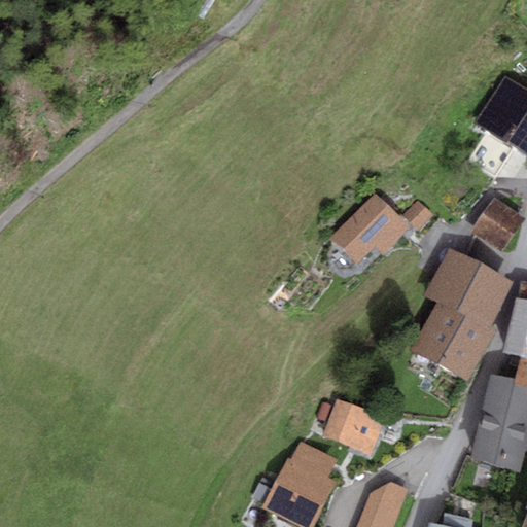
[(526,153),(526,90),(504,77),(477,125),(526,153)]
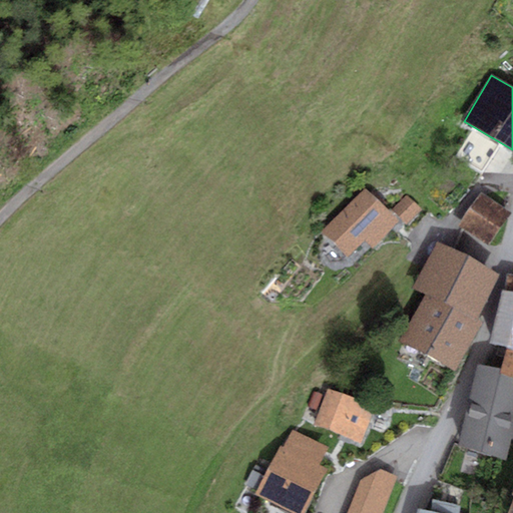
[(366,187),(321,231),(347,259),(365,240),(374,248),(401,222),(366,187)]
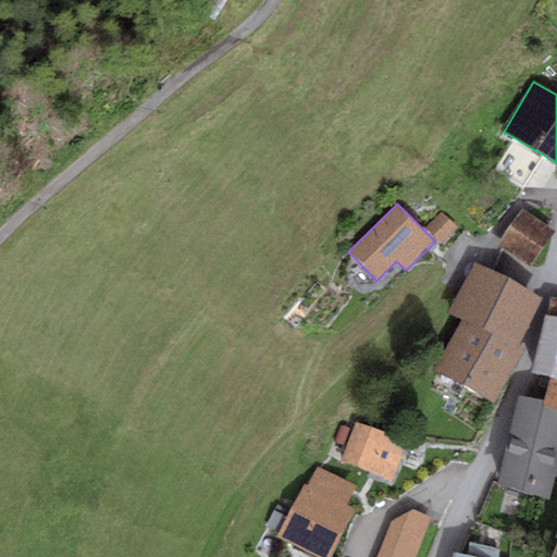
[(497,242),(530,265),(555,231),(522,207),(497,242)]
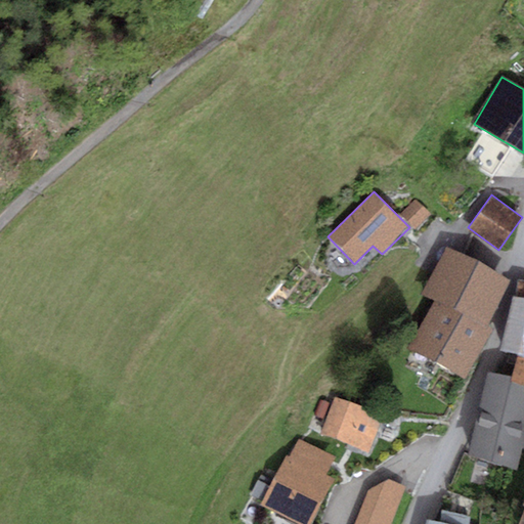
[(400,214),(416,227),(431,211),(416,198),(400,214)]
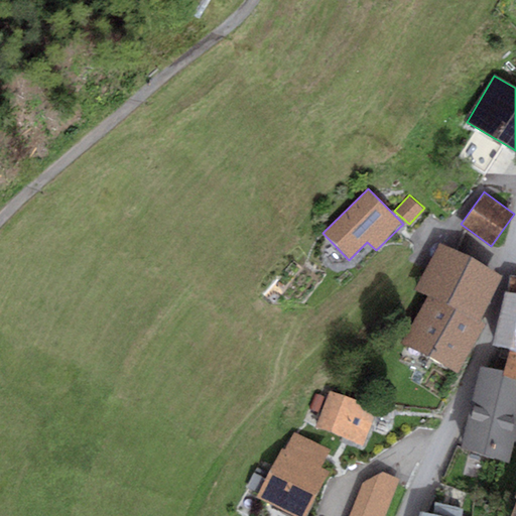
[(459,374),(485,325),(479,321),(503,275),(439,243),(416,289),(428,295),(402,345),(459,374)]
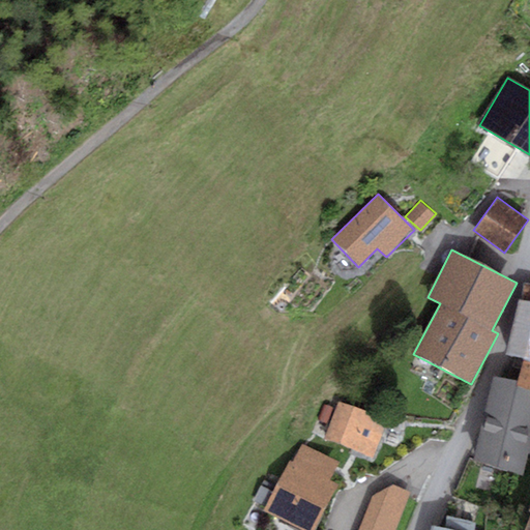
[(529,282),(525,281),(520,300),(529,302),(529,282)]
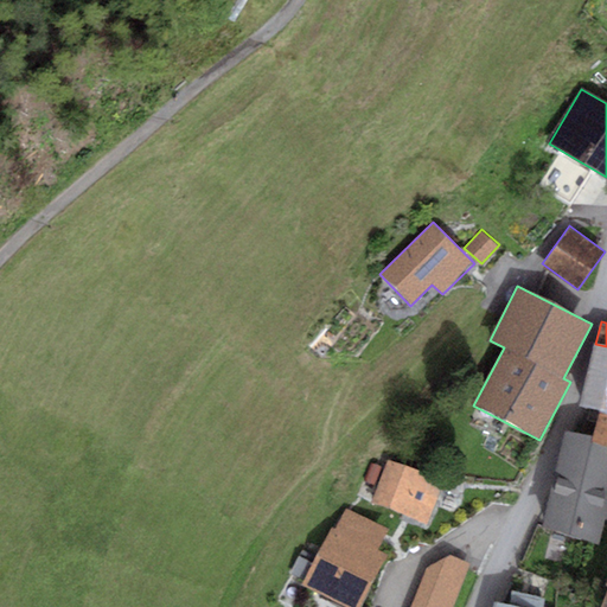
[(606,346),(595,344),(580,407),(600,411),(606,414),(606,346)]
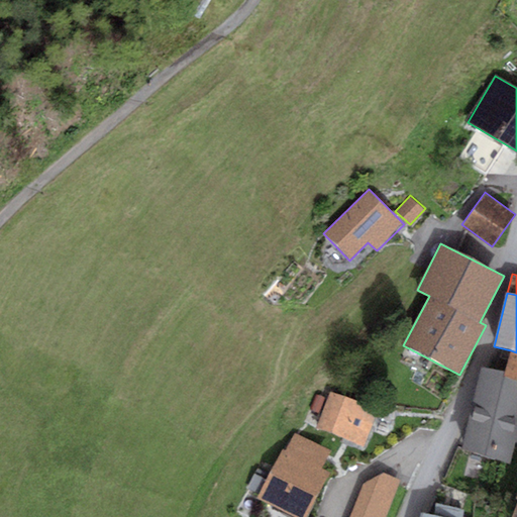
[(516,352),(511,350),(505,372),(504,375),(516,381),(516,352)]
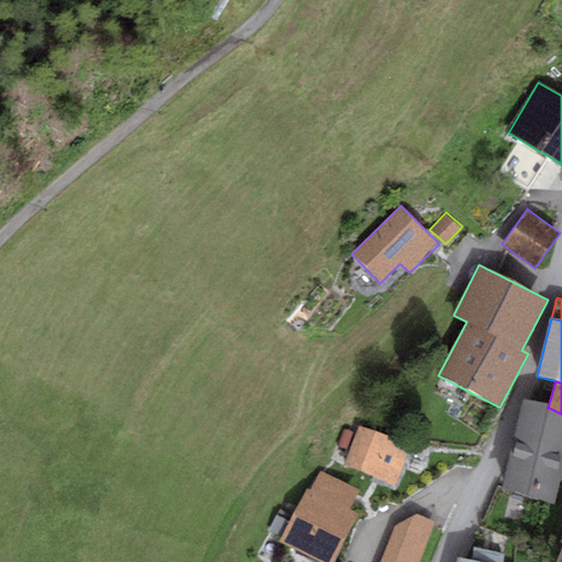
[(524,400),(503,492),(555,504),(560,482),(561,482),(561,414),(548,407),(549,404),(524,400)]
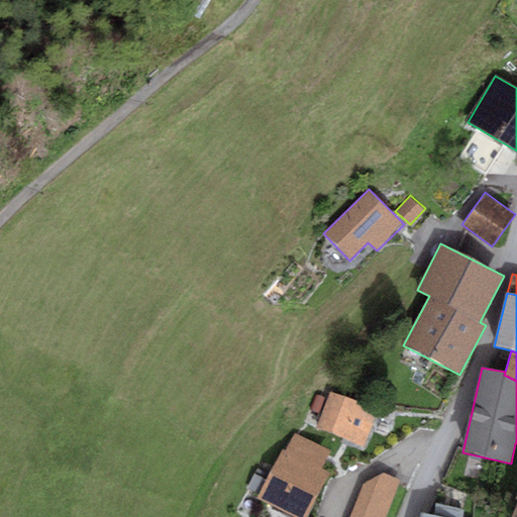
[(316,428),(363,446),(378,410),(331,391),(328,399),(321,415),(316,428)]
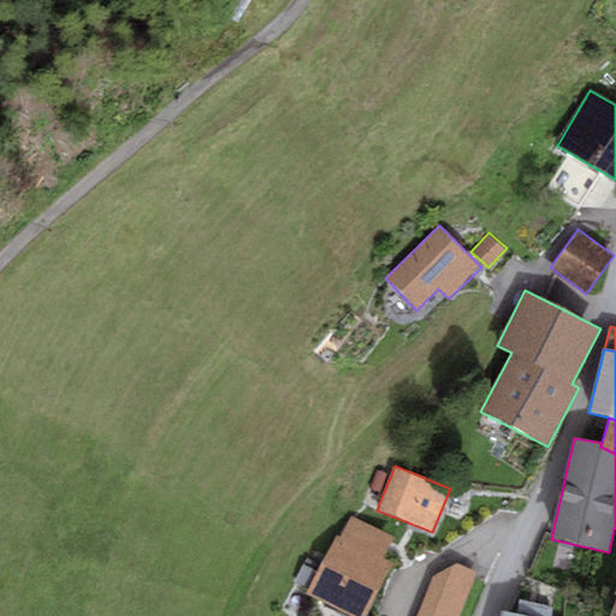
[(371,490),(383,495),(391,475),(379,471),(371,490)]
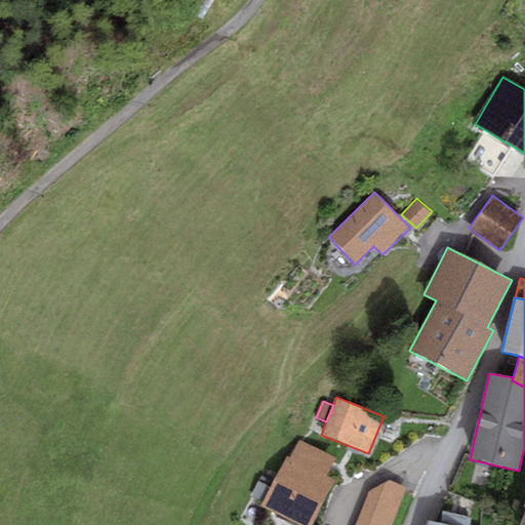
[(263,501),(260,506),(297,524),(313,524),(336,480),(327,475),(336,457),(299,439),(290,457),(287,455),(274,482),(263,501)]
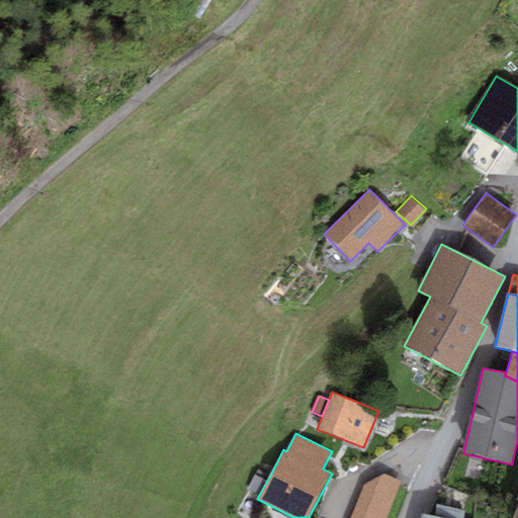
[(248,489),(259,495),(270,476),(260,469),(248,489)]
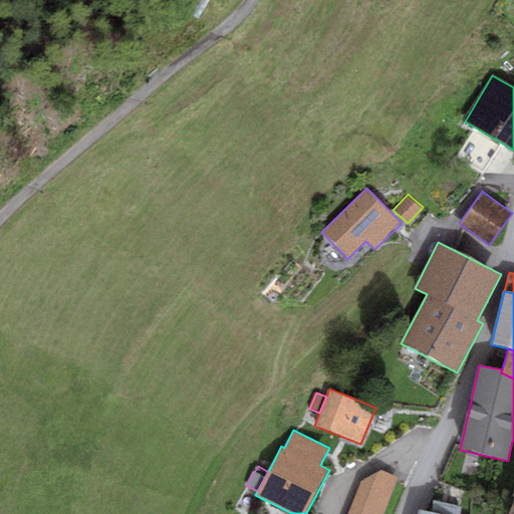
[(384,513),(400,477),(381,471),(359,481),(346,513),(384,513)]
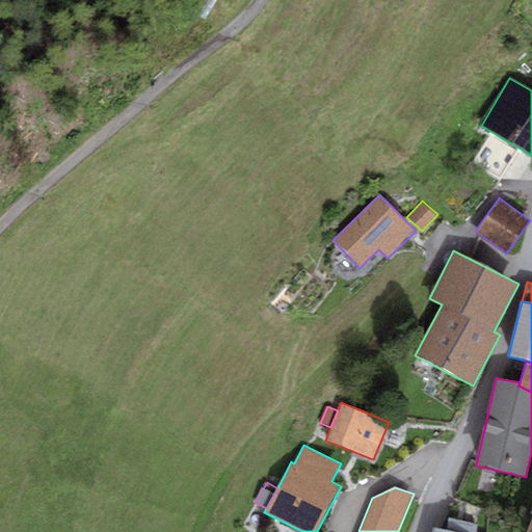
[(447,531),(448,531),(477,531),(479,526),(450,517),(447,531)]
